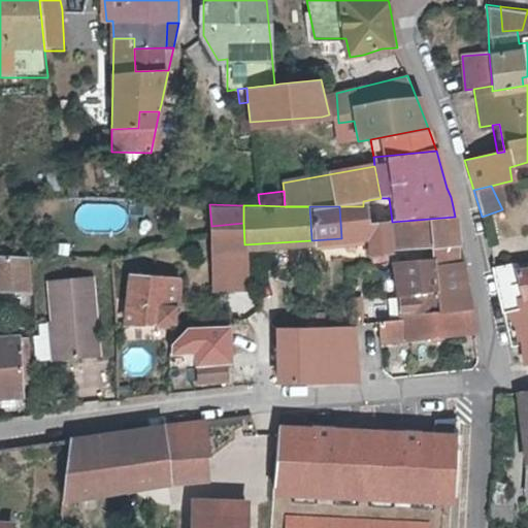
[(365,225),(363,206),(339,206),(341,238),(367,236),(365,225)]
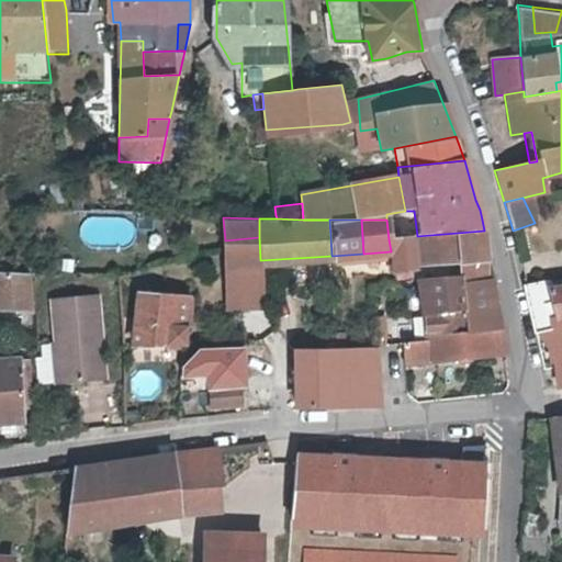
[(417,236),(412,237),(415,270),(417,280),(418,282),(419,282),(462,278),(461,265),(491,261),(484,231),(417,236)]
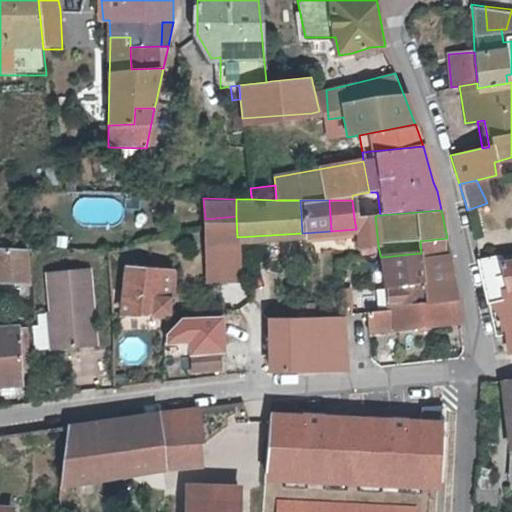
[(237,237),(236,216),(205,219),(205,239),(237,237)]
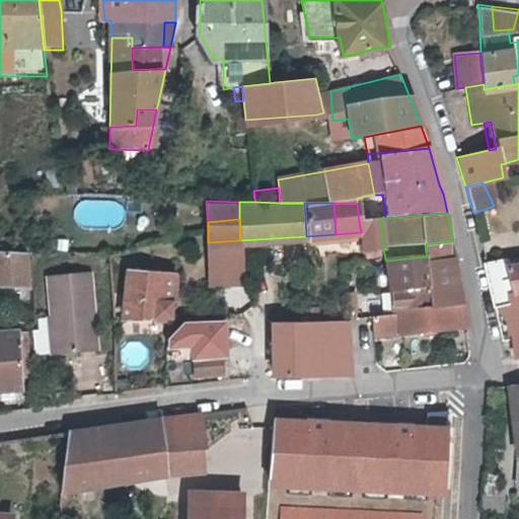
[(380,219),(359,221),(361,232),(363,251),(383,249),(380,219)]
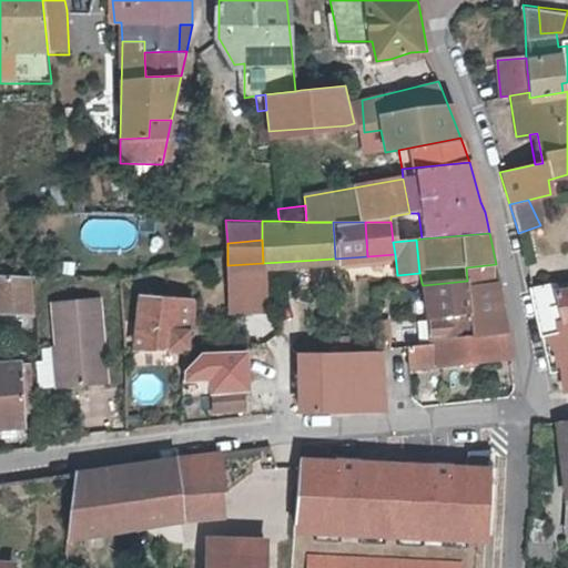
[(263,263),(227,265),(229,284),(230,300),(265,304),(263,263)]
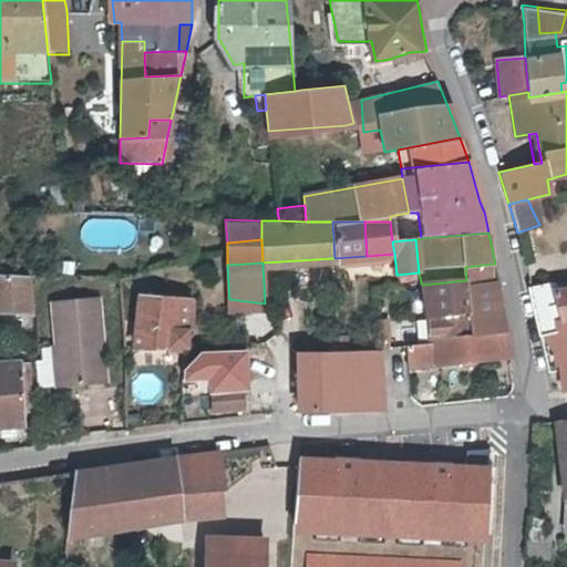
[(498,284),(495,264),(465,267),(466,280),(467,287),(498,284)]
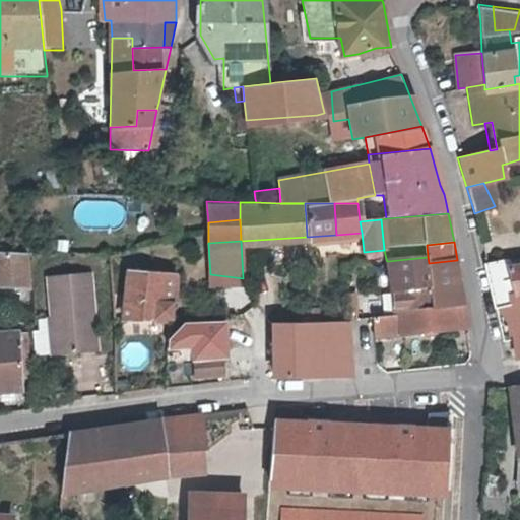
[(24,251),(0,248),(0,280),(26,282),(24,251)]
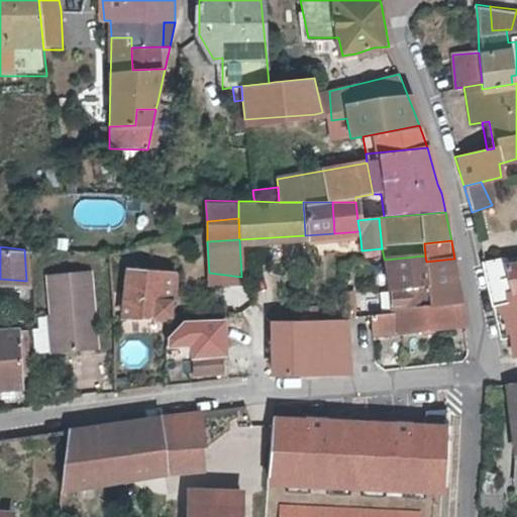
[(428,286),(426,262),(425,255),(386,260),(390,291),(394,290),(428,286)]
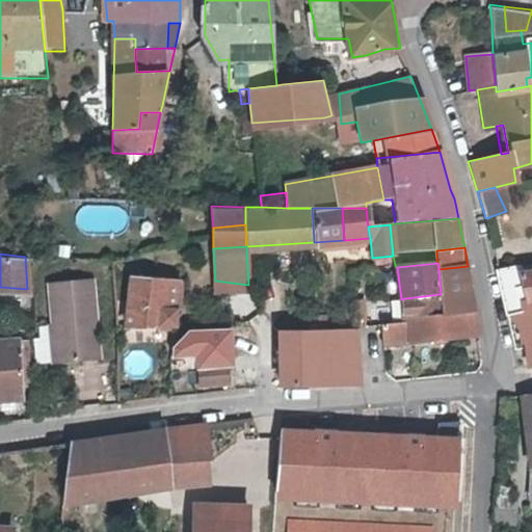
[(468,266),(439,269),(441,294),(444,316),(464,313),(459,284),(471,282),(468,266)]
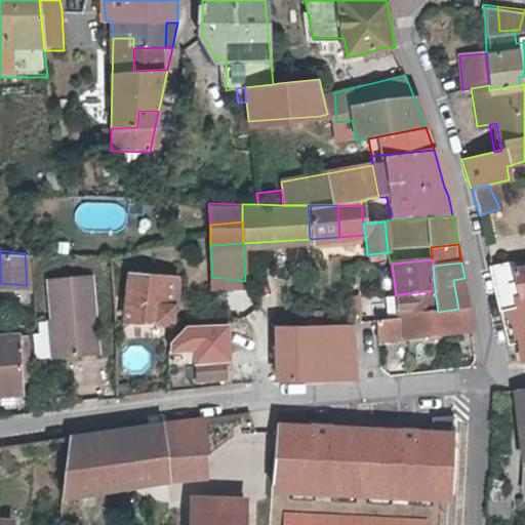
[(510,264),(489,268),(494,290),(510,288),(511,296),(524,294),(524,270),(512,274),(510,264)]
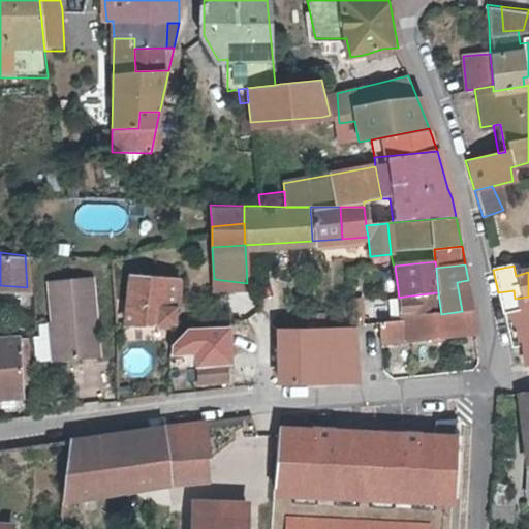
[(178,275),(132,267),(126,318),(172,322),(178,275)]
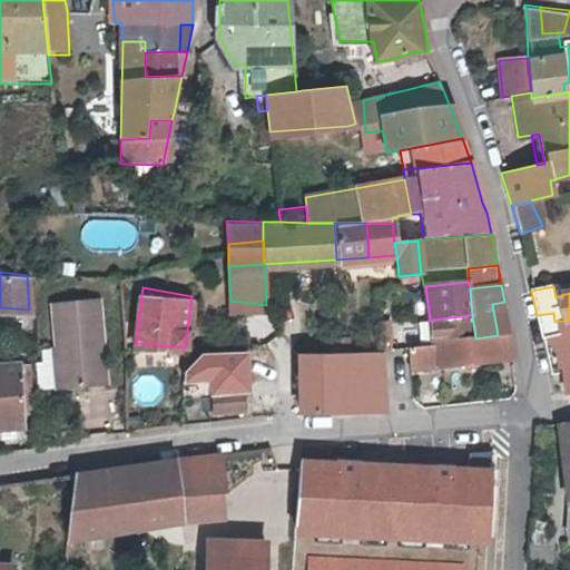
[(106,383),(99,296),(52,300),(57,344),(59,386),(106,383)]
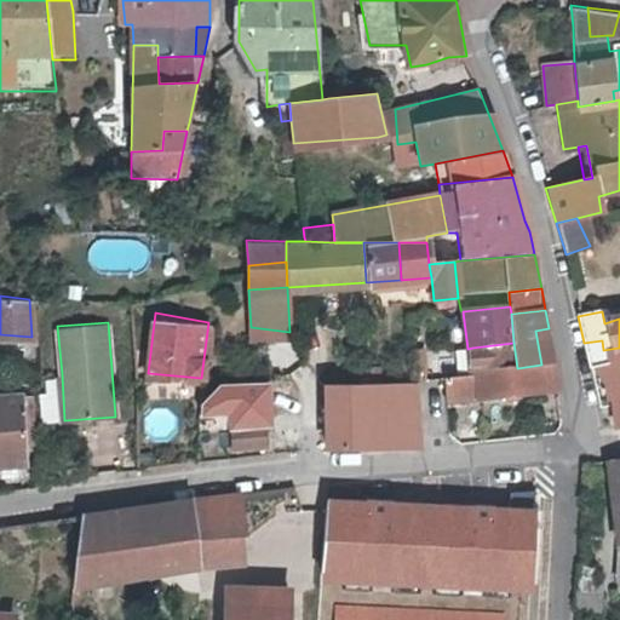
[(589,368),(607,366),(603,350),(602,340),(584,343),(589,368)]
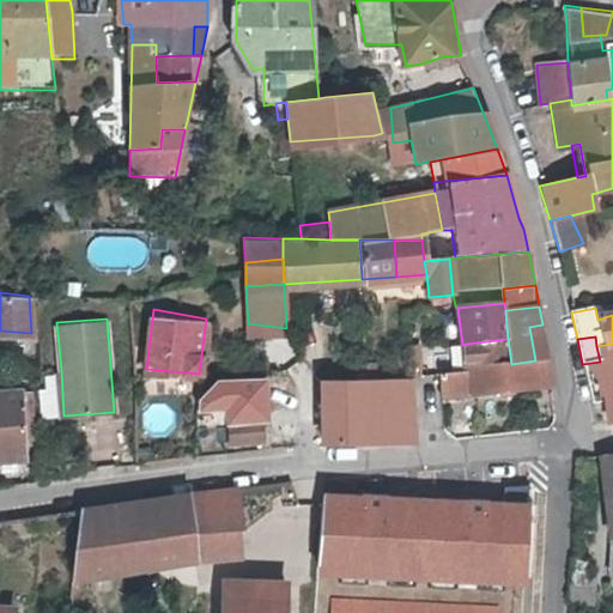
[(508,339),(467,344),(471,372),(473,371),(473,368),(511,364),(508,339)]
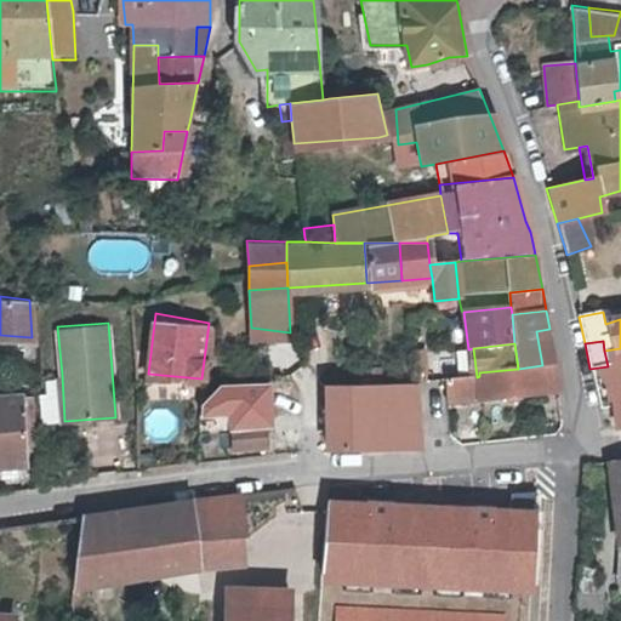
[(412,348),(414,368),(425,366),(422,347),(412,348)]
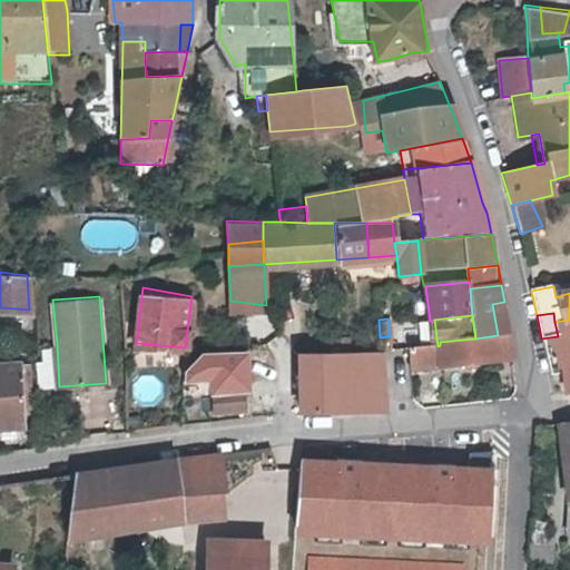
[(558,336),(564,373),(569,392),(569,320),(554,322),(558,336)]
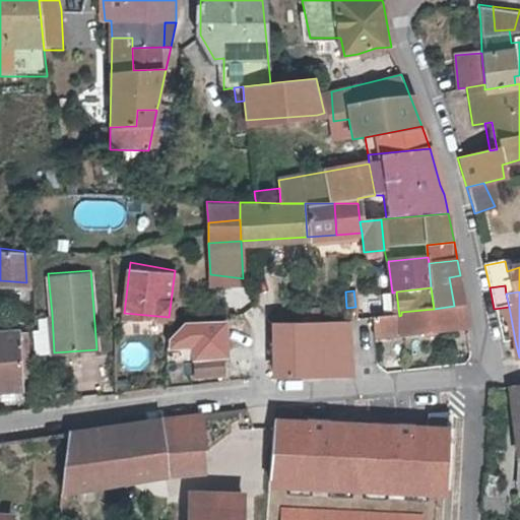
[(454,306),(434,309),(401,312),(401,315),(399,316),(374,318),(376,337),(470,328),(465,305),(454,306)]
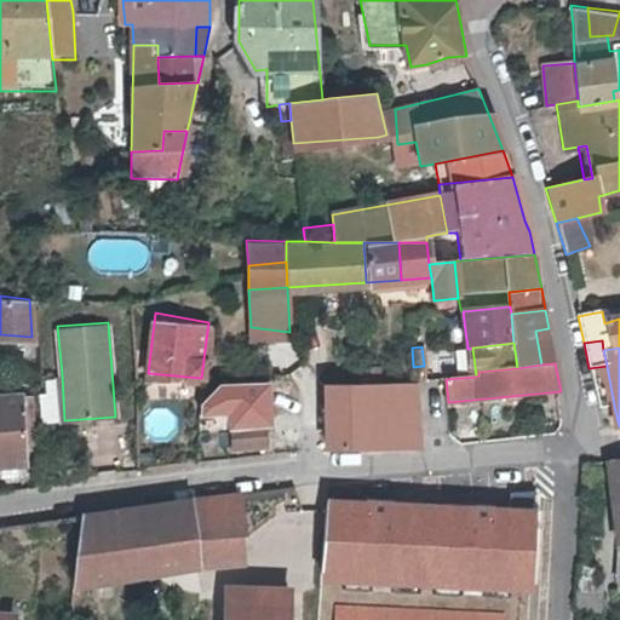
[(591,373),(614,406),(607,366),(589,368),(591,373)]
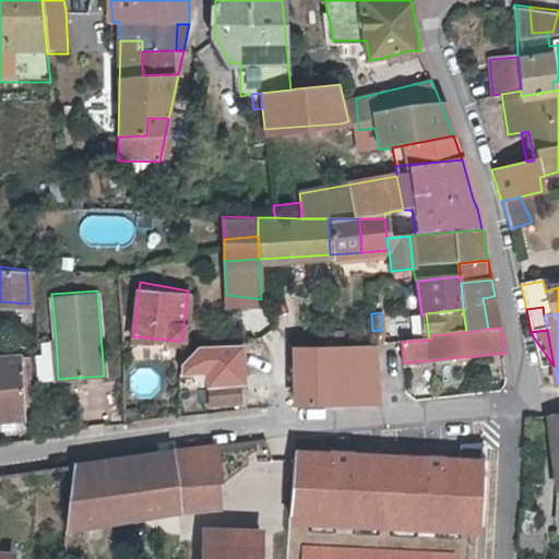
[(333,343),(294,343),(295,402),(380,405),(373,343),(333,343)]
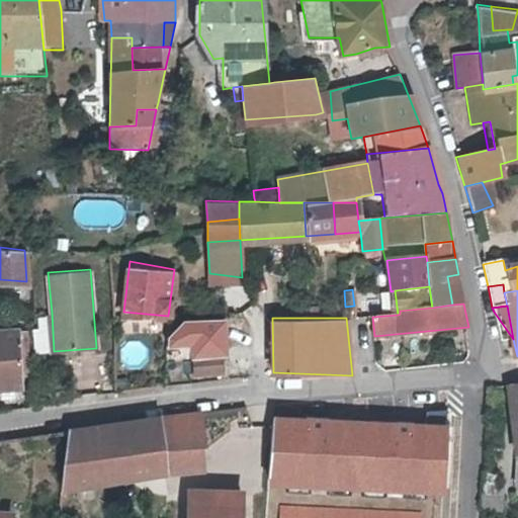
[(0,374),(21,374),(19,327),(0,328),(0,374)]
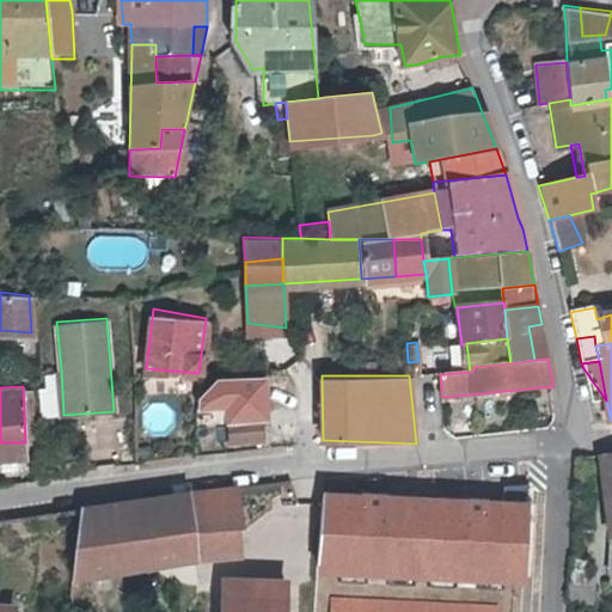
[(36,441),(34,386),(23,386),(25,442),(36,441)]
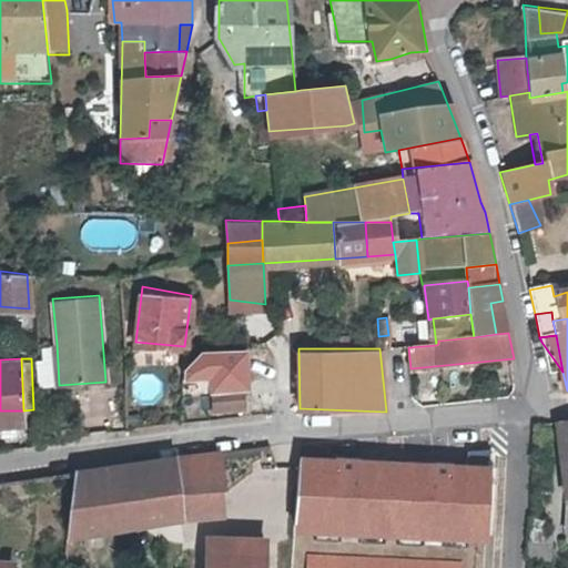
[(244,405),(243,387),(211,391),(213,411),(244,405)]
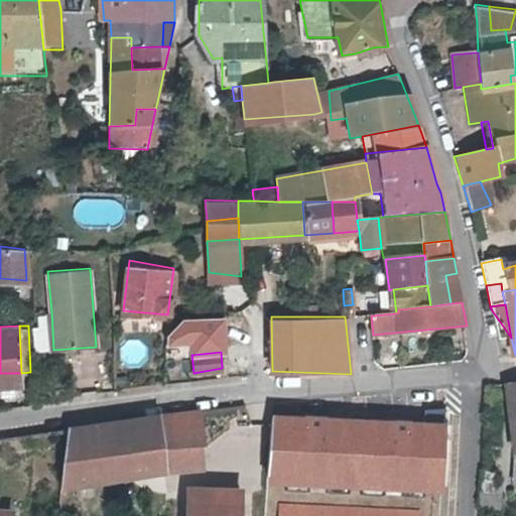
[(21,373),(0,373),(0,386),(22,385),(21,373)]
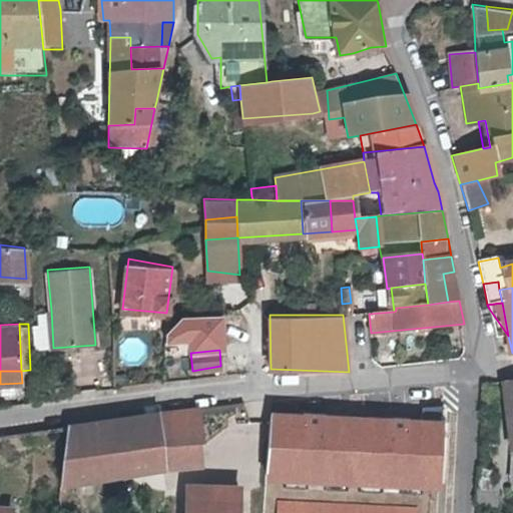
[(158,411),(159,467),(197,463),(197,444),(202,442),(204,405),(158,411)]
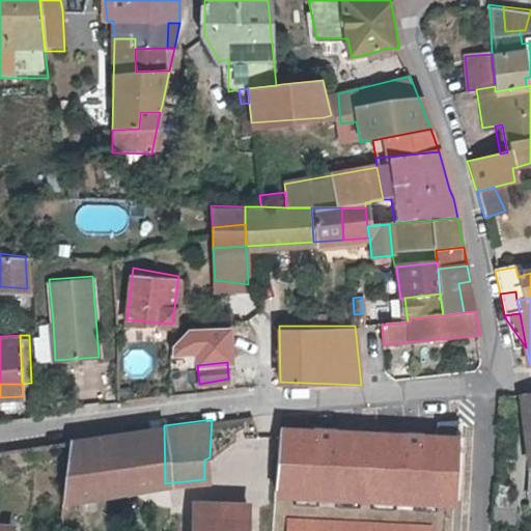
[(415,502),(415,495),(438,496),(454,497),(457,438),(458,423),(440,422),(439,446),(425,445),(426,437),(284,429),(281,490),(300,491),(322,492),(322,498),(339,499),(339,494),(362,495),(374,496),(397,497),(397,501),(415,502)]
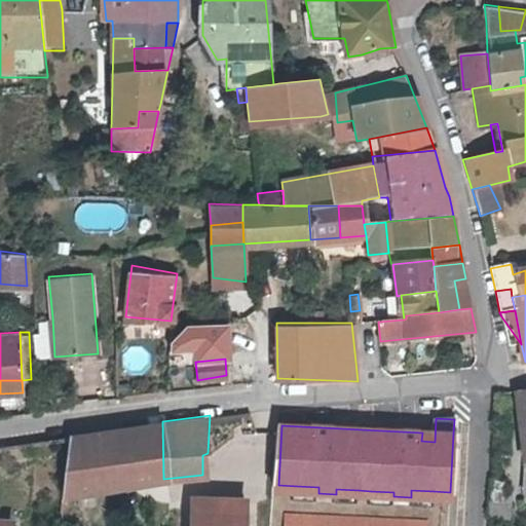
[(163,479),(162,421),(72,435),(65,495),(84,491),(87,470),(147,459),(146,482),(163,479)]
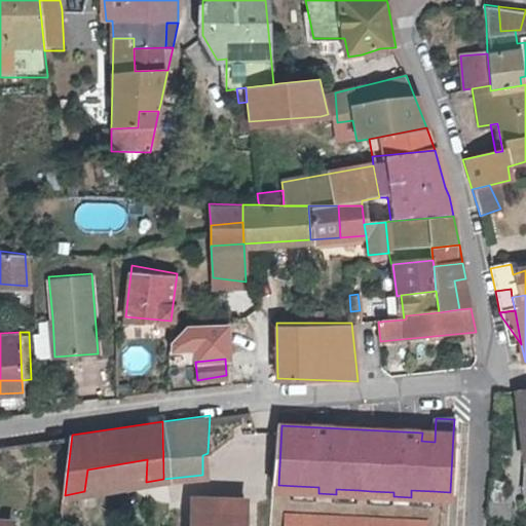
[(87,470),(84,491),(146,482),(147,459),(87,470)]
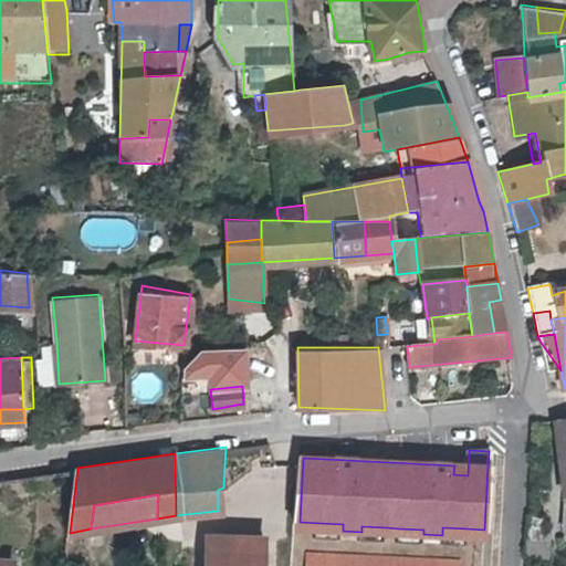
[(343,524),(320,523),(318,536),(342,537),(343,531),(343,524)]
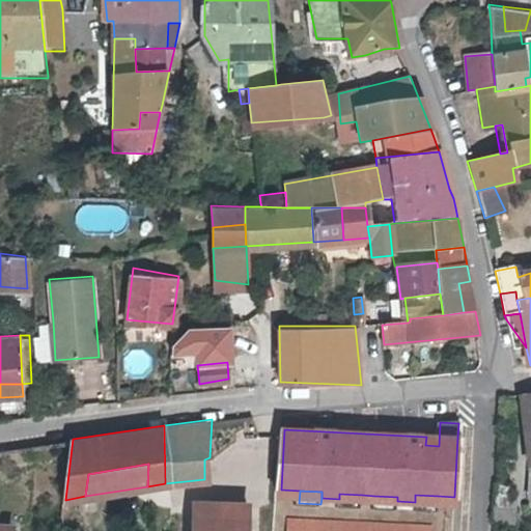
[(339,494),(339,499),(338,505),(362,506),(362,495),(339,494)]
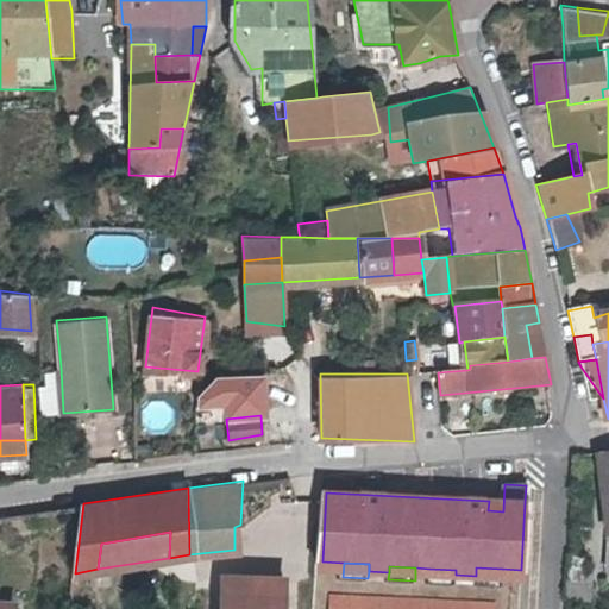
[(476,567),(476,576),(476,584),(502,585),(502,569),(476,567)]
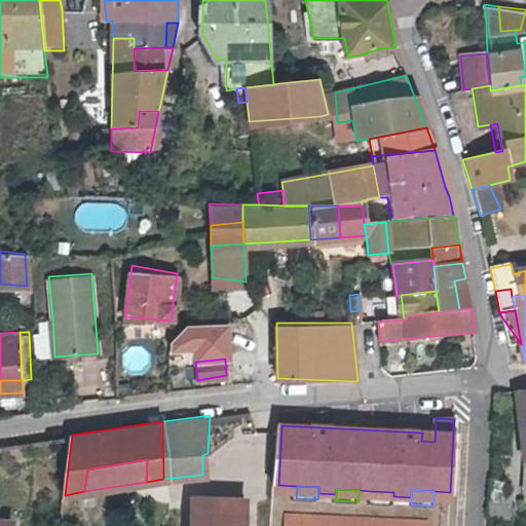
[(393,492),(371,491),(370,502),(392,503),(393,496),(393,492)]
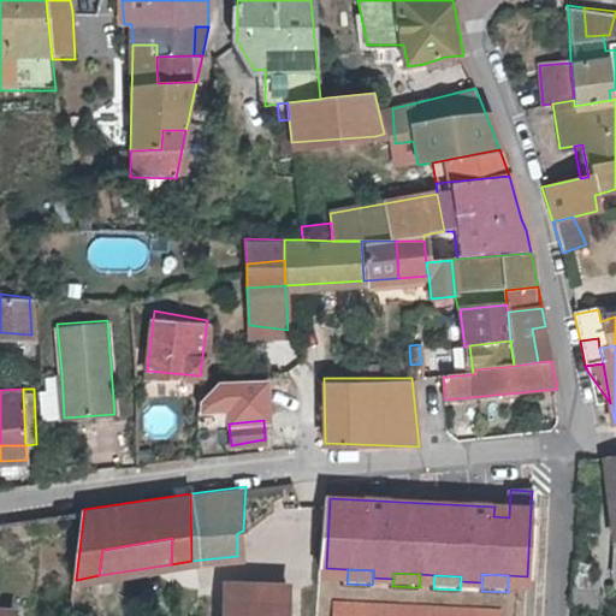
[(283,615),(286,585),(225,579),(220,615),(283,615)]
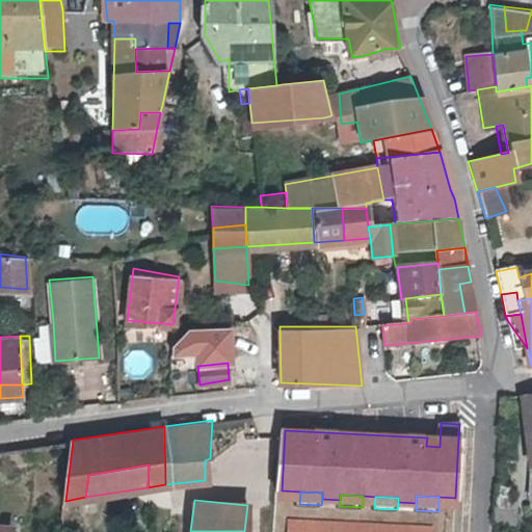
[(430,531),(431,525),(288,520),(287,531),(430,531)]
